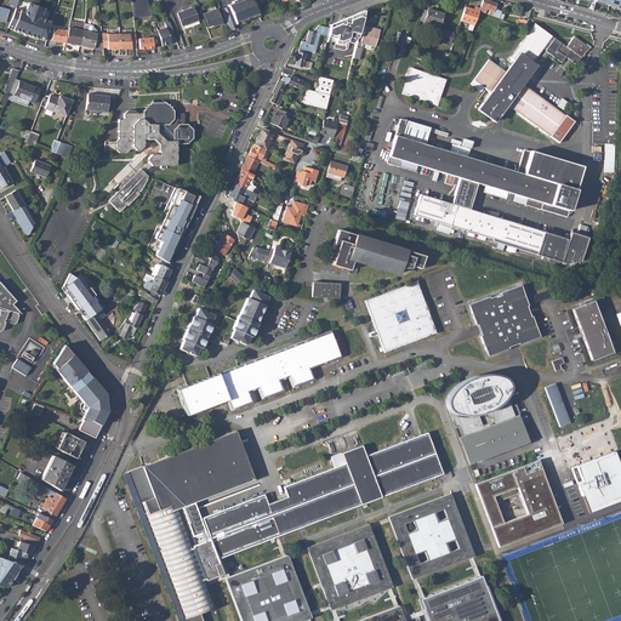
[(131,1),(134,18),(144,17),(143,9),(149,7),(147,0),(137,0),(131,1)]
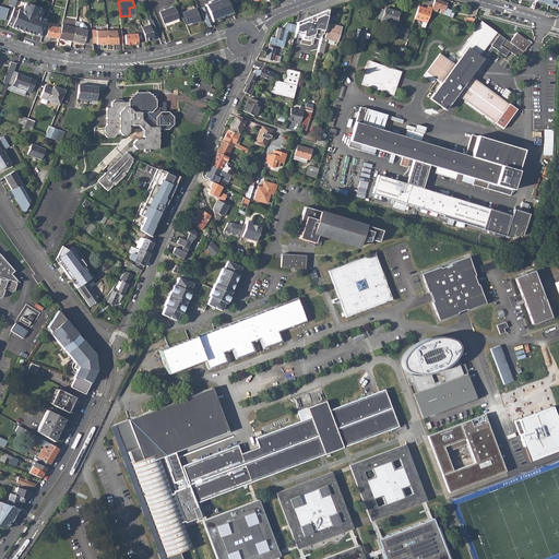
[(205,6),(205,7),(213,23),(233,14),(225,0),(213,0),(209,2),(210,3),(205,6)]
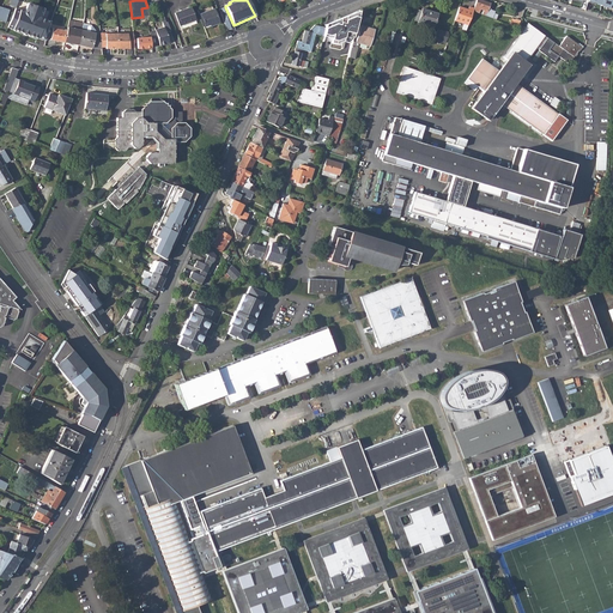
[(490,2),(481,0),(477,0),(474,7),(486,12),(485,16),(492,18),(495,11),(491,10),(490,8),(487,7),(490,2)]
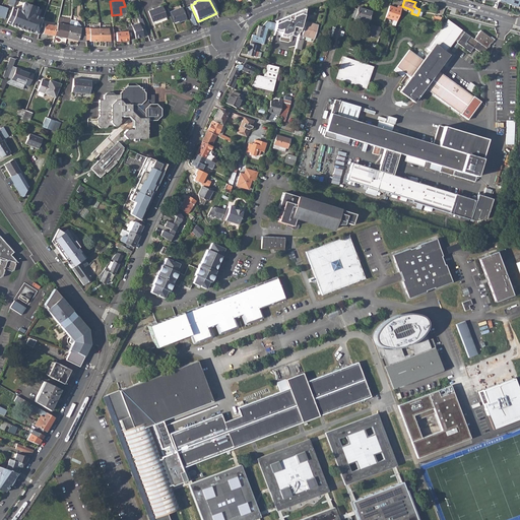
[(21,8),(19,9),(12,6),(6,22),(31,33),(33,30),(37,33),(39,34),(44,18),(42,17),(36,15),(35,13),(38,6),(23,1),(21,8)]
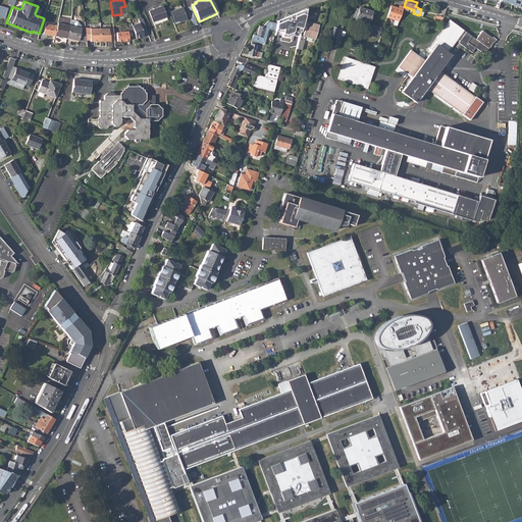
[(149,11),(153,21),(166,16),(162,5),(149,11)]
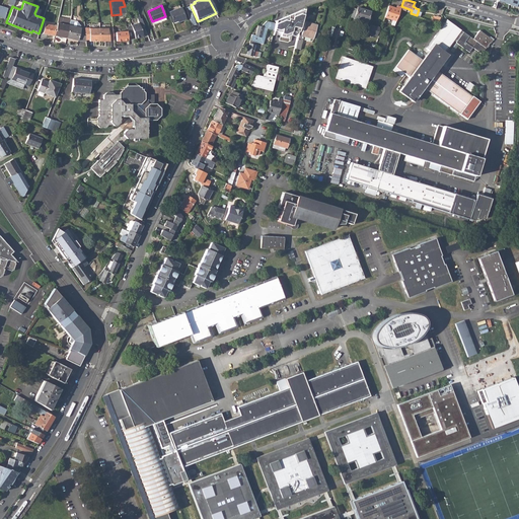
[(384,16),(396,20),(400,9),(401,6),(397,5),(396,8),(388,5),(384,16)]
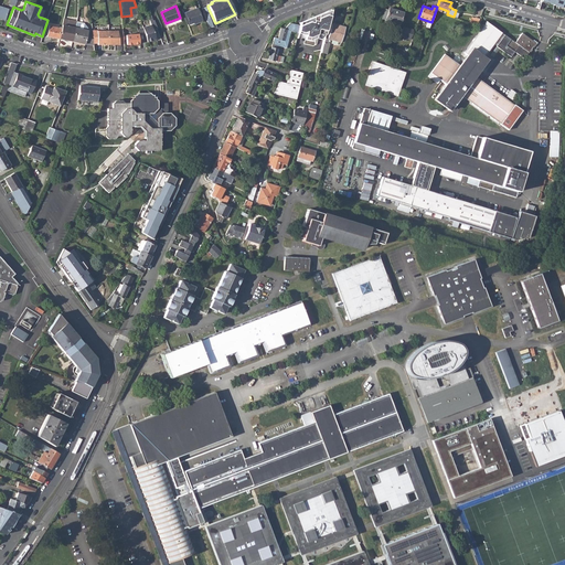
[(202,8),(210,28),(216,27),(215,23),(208,7),(202,8)]
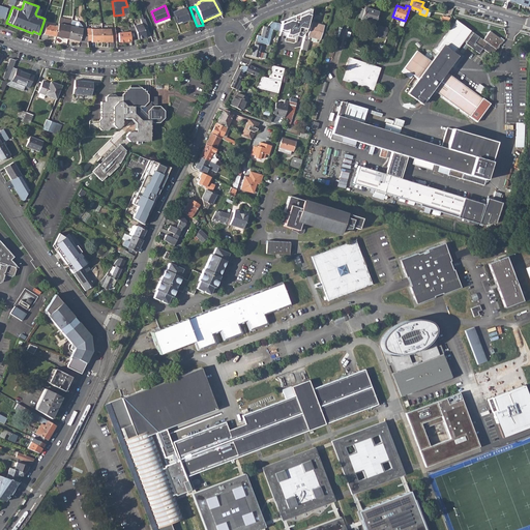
[(172,11),(176,23),(188,18),(184,7),(172,11)]
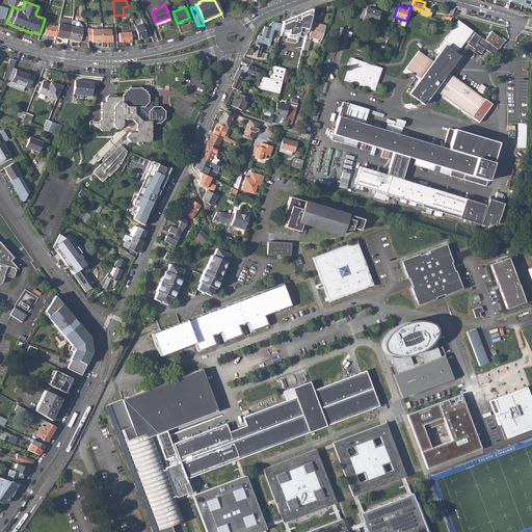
[(363,19),(376,23),(379,11),(366,7),(363,19)]
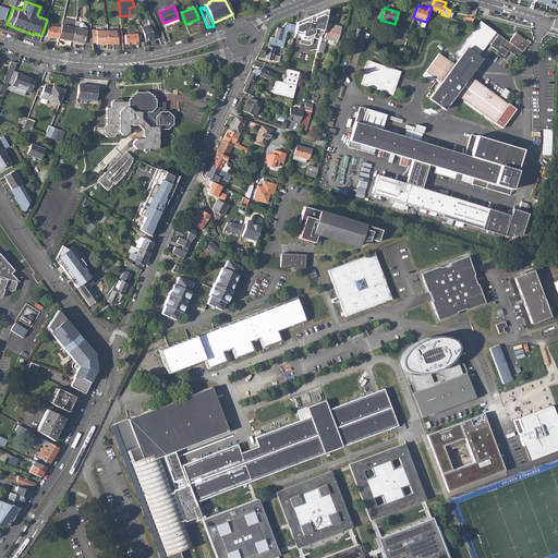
[(313,38),(320,40),(320,37),(327,11),(325,11),(296,21),(295,25),(294,32),(302,34),(301,39),(306,40),(313,38)]
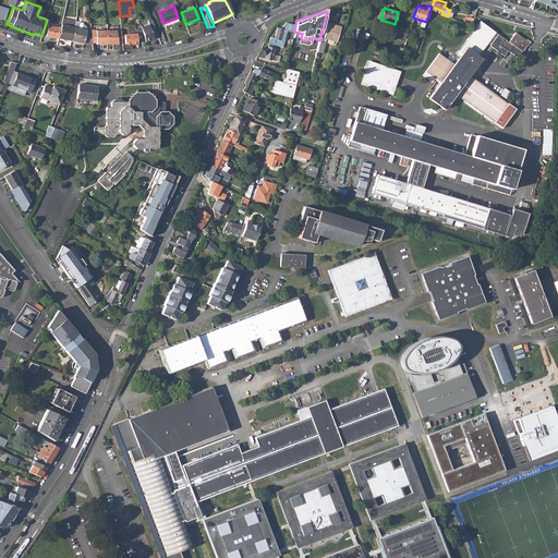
[(72,40),(84,44),(84,43),(94,45),(94,43),(93,41),(93,36),(93,31),(86,31),(86,28),(84,24),(75,22),(74,27),(72,40)]
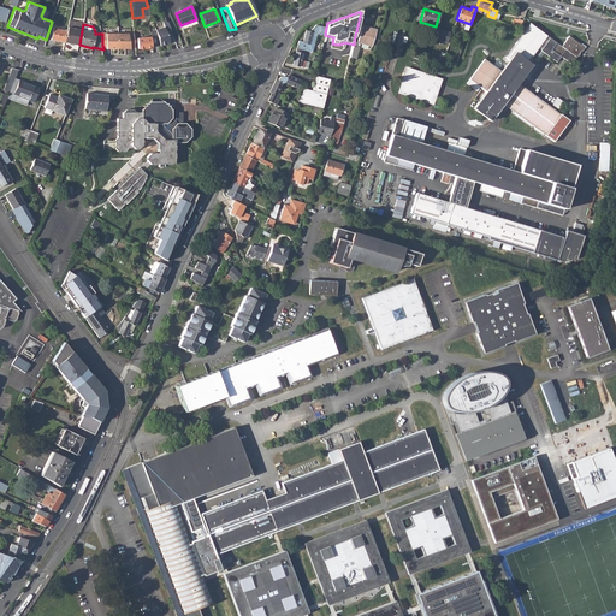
[(474,110),(490,122),(503,104),(555,142),(569,122),(517,83),(522,77),(523,78),(527,73),(526,73),(531,66),(527,64),(548,36),(531,24),(507,58),(509,60),(501,71),(485,59),(467,84),(477,92),(480,88),(486,93),(474,110)]
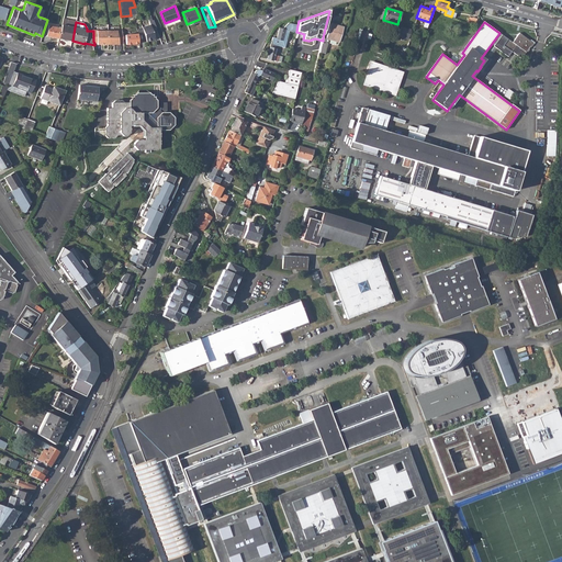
[(279,27),(277,38),(273,37),(272,44),(278,45),(284,47),(289,31),(296,33),(296,32),(298,25),(290,23),(283,29),(279,27)]
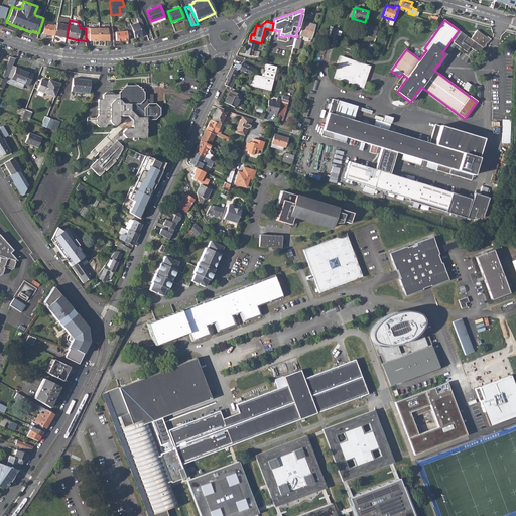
[(296,37),(293,47),(298,49),(302,36),(311,38),(315,25),(303,21),(299,35),(296,34),(296,37)]
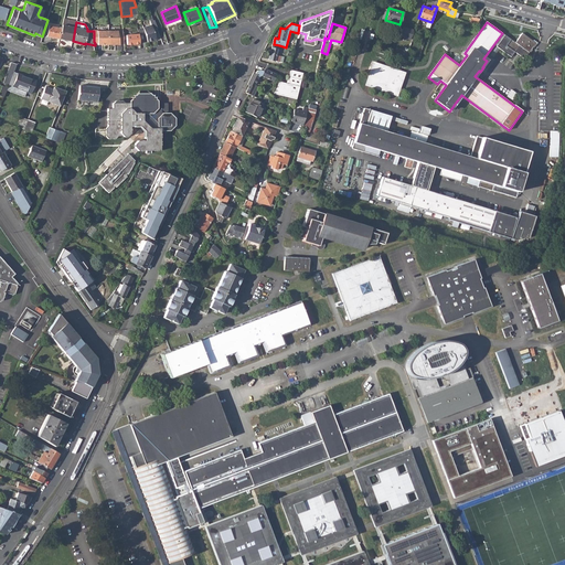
[(153,30),(151,24),(144,27),(148,42),(157,39),(155,31),(153,30)]
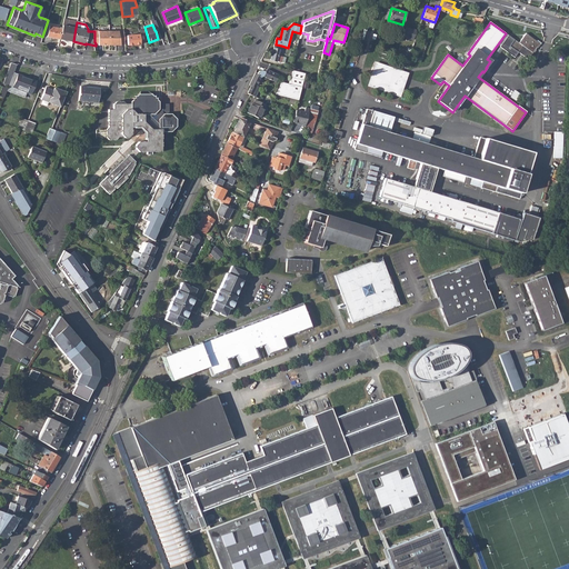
[(60,39),(62,29),(50,26),(47,37),(60,40),(60,39)]
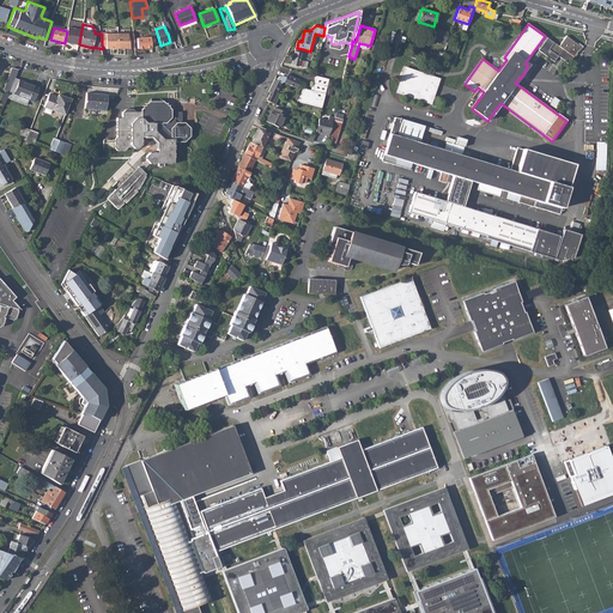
[(67,31),(65,42),(79,44),(82,30),(68,28),(67,31)]
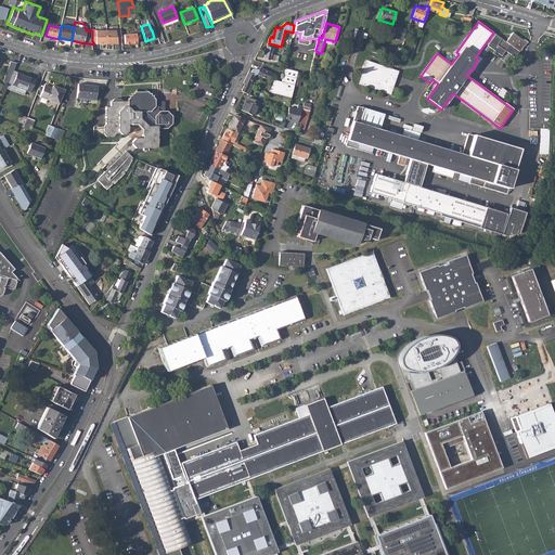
[(394,36),(402,39),(405,29),(396,27),(394,36)]
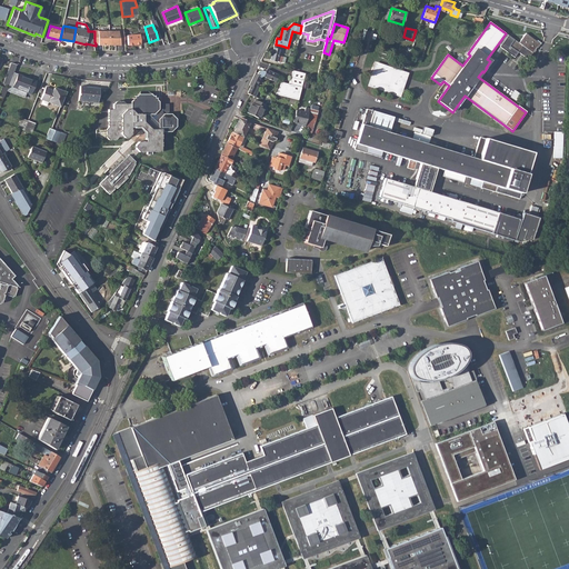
[(109,31),(110,45),(121,45),(121,43),(125,43),(123,30),(109,31)]
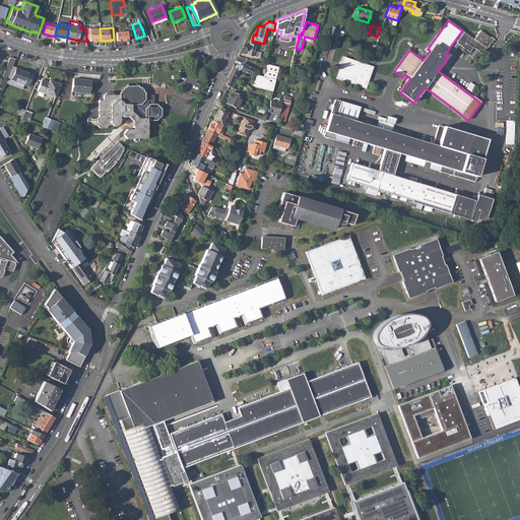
[(86,39),(87,40),(90,40),(90,42),(101,41),(100,28),(86,28),(86,34),(86,39)]
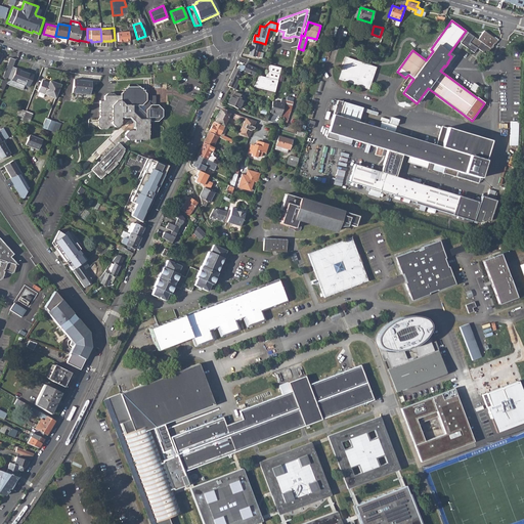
[(117,33),(118,41),(130,40),(129,32),(117,33)]
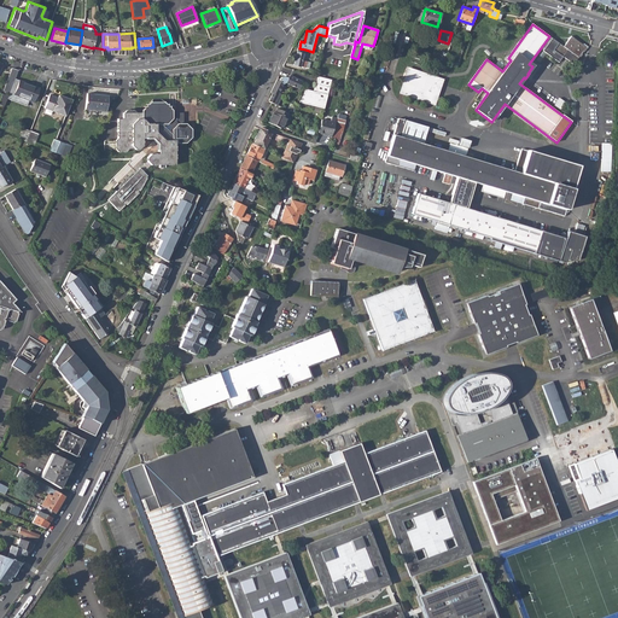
[(571,38),(564,47),(552,39),(542,51),(559,63),(563,58),(573,65),(586,48),(571,38)]
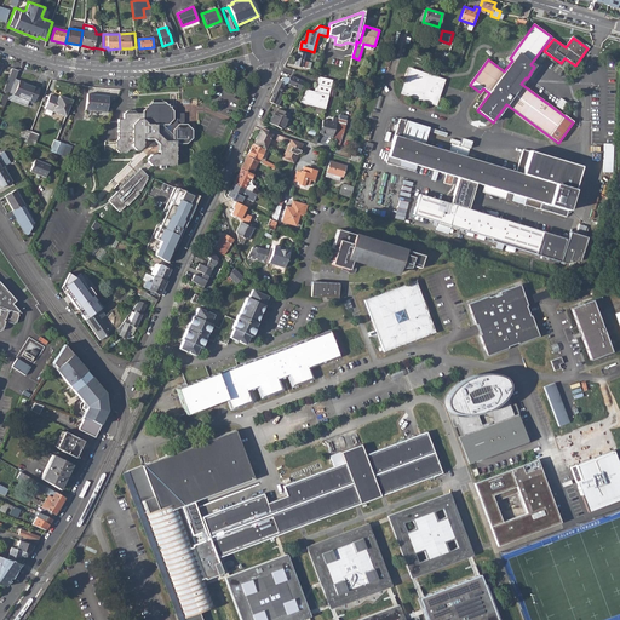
[(294,64),(305,67),(306,61),(305,61),(305,58),(303,57),(304,53),(306,55),(306,50),(300,49),(298,47),(294,64)]
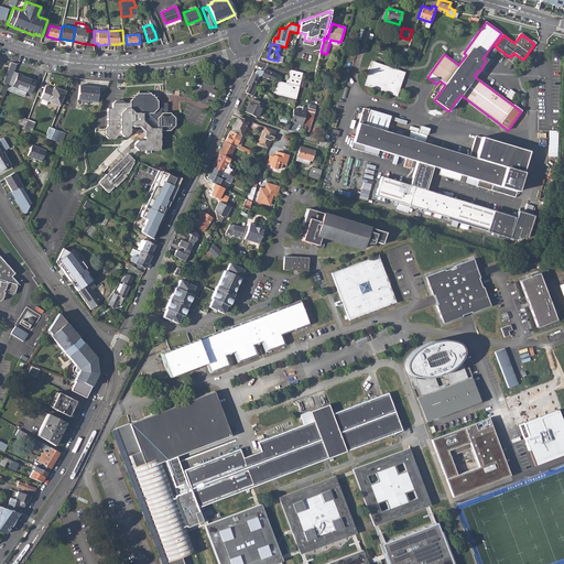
[(11,63),(6,77),(11,79),(17,64),(11,63)]
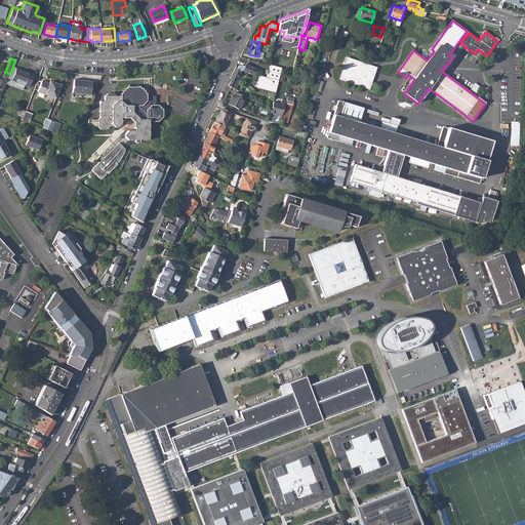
[(342,80),(370,89),(376,69),(349,59),(342,80)]
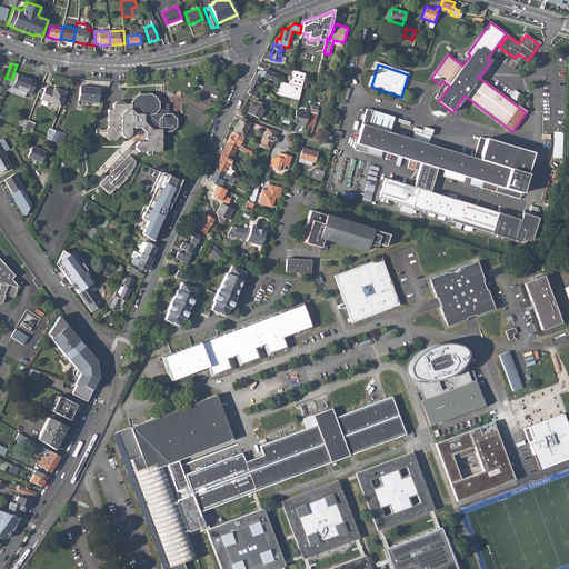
[(248,93),(255,97),(260,87),(257,86),(260,79),(262,76),(275,81),(278,75),(266,69),(265,71),(262,70),(260,70),(259,70),(257,73),(255,72),(249,85),(251,86),(248,93)]
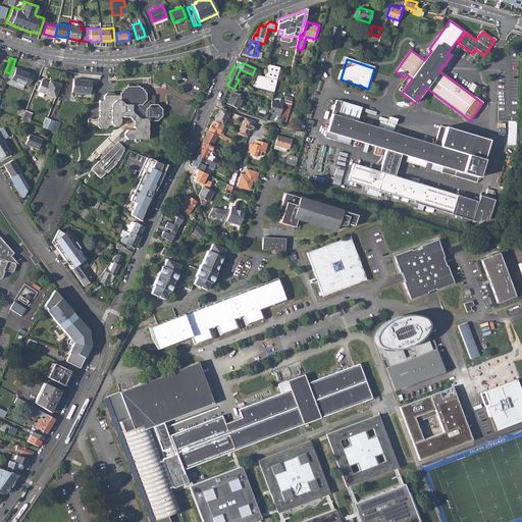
[(280,67),(268,64),(265,74),(267,74),(266,76),(258,74),(252,86),(274,92),(280,67)]
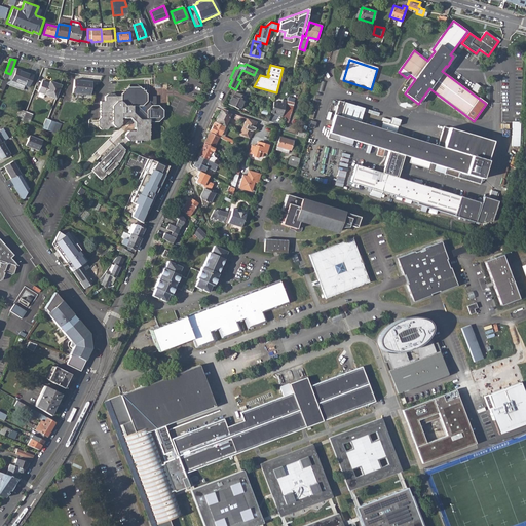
[(12,80),(29,87),(34,75),(17,68),(12,80)]
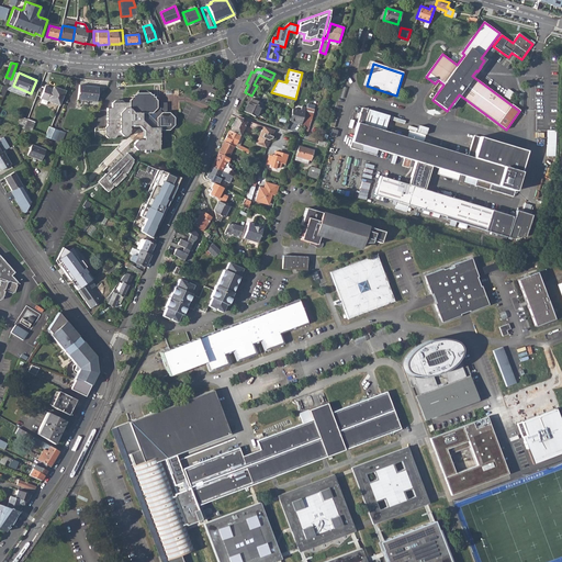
[(88,101),(97,102),(99,88),(79,86),(77,100),(88,101)]
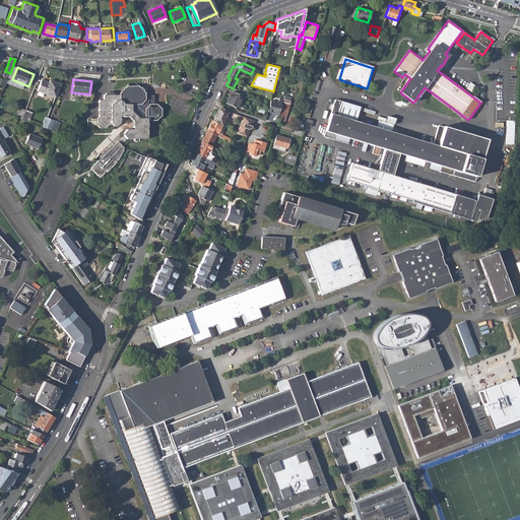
[(38,90),(55,98),(60,84),(50,80),(49,82),(42,80),(38,90)]
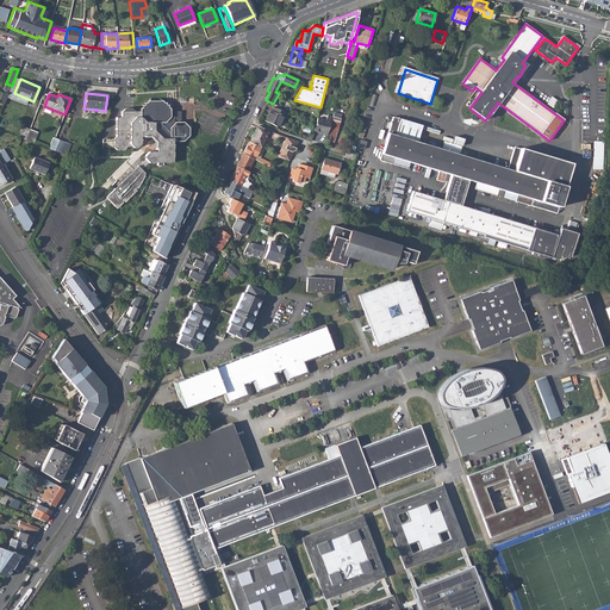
[(149,162),(150,163),(157,163),(157,166),(163,166),(163,163),(173,163),(173,144),(176,142),(184,142),(190,137),(190,128),(185,122),(181,122),(174,123),(170,118),(170,112),(170,109),(168,107),(168,105),(166,105),(166,103),(163,103),(159,99),(150,99),(145,104),(143,103),(143,105),(141,105),(141,109),(139,110),(139,112),(120,111),(120,118),(116,118),(114,139),(104,139),(104,147),(113,147),(113,148),(114,148),(116,150),(124,150),(126,148),(134,148),(134,149),(137,149),(141,144),(141,137),(150,137),(155,142),(155,151),(149,151),(145,155),(145,159),(145,160),(138,168),(138,167),(107,199),(118,210),(125,203),(126,204),(137,192),(137,191),(139,188),(145,174),(142,170),(149,162)]
